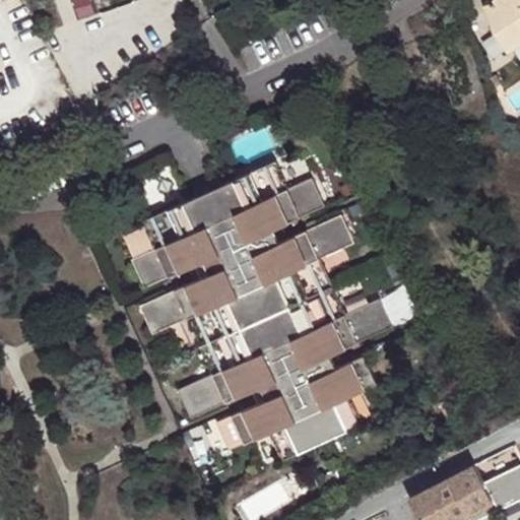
[(519,0),(493,0),(483,5),(508,52),(519,44),(519,0)]
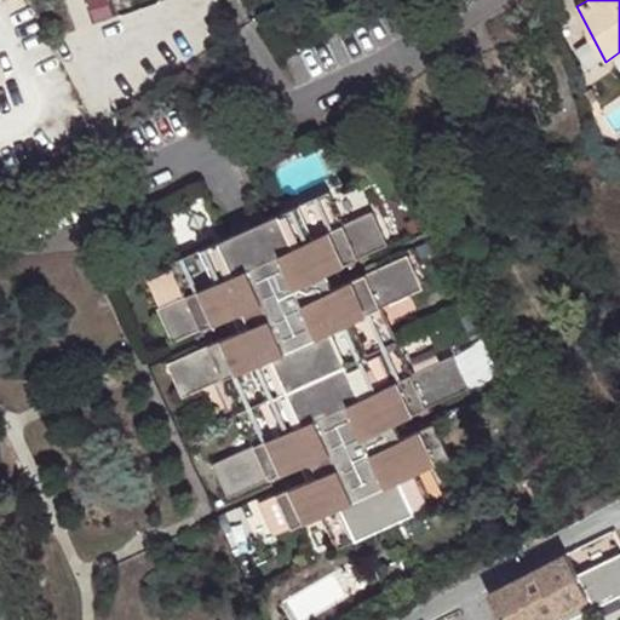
[(174,270),(185,294),(160,306),(158,308),(172,342),(236,313),(244,327),(167,362),(183,397),(223,378),(253,443),(212,461),(228,498),(293,468),(300,483),(276,493),(292,528),(309,520),(323,552),(447,498),(431,465),(449,457),(434,422),(411,432),(405,418),(469,389),(453,354),(412,373),(382,306),(424,287),(408,253),(333,287),(326,271),(388,244),(372,210),(344,222),(329,189),(171,262),(174,270)]
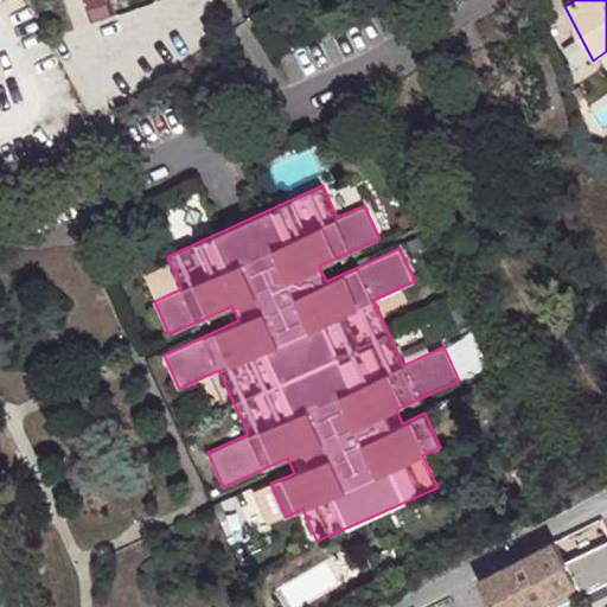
[(146,276),(157,300),(181,288),(171,264),(146,276)]
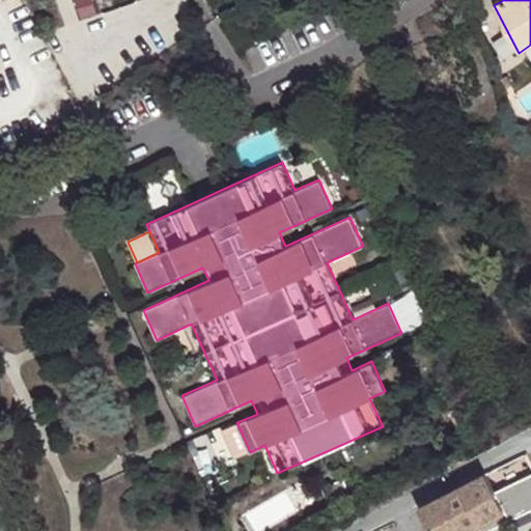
[(250,452),(236,422),(220,430),(233,459),(250,452)]
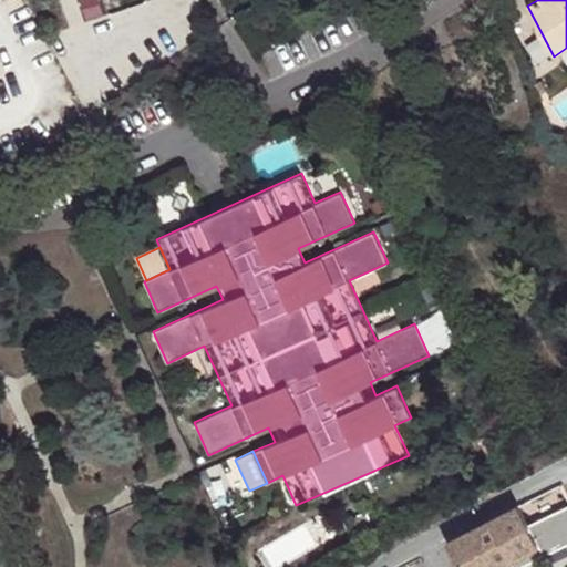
[(446,540),(460,566),(495,566),(539,545),(537,540),(518,504),(446,540)]
